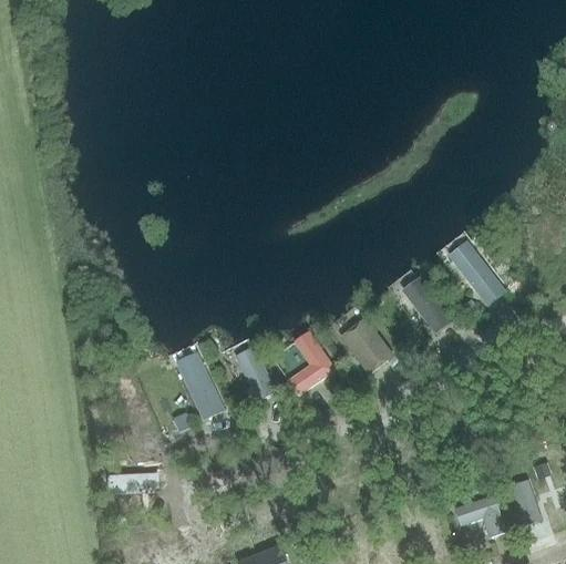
[(486,306),(506,290),(466,241),(448,255),(486,306)]
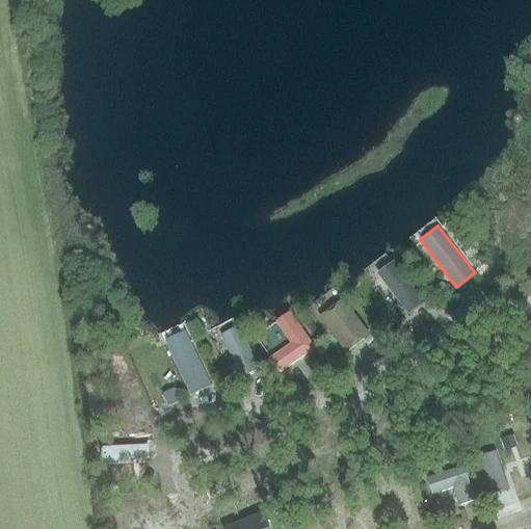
[(392,261),(378,271),(409,311),(423,300),(392,261)]
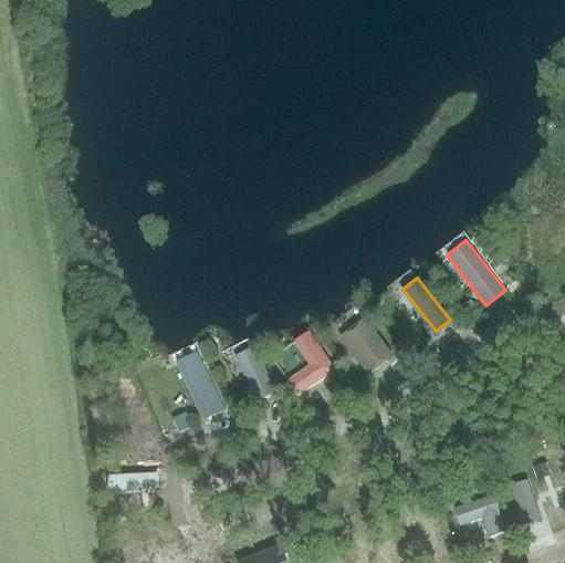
[(458,306),(468,320),(479,311),(469,298),(458,306)]
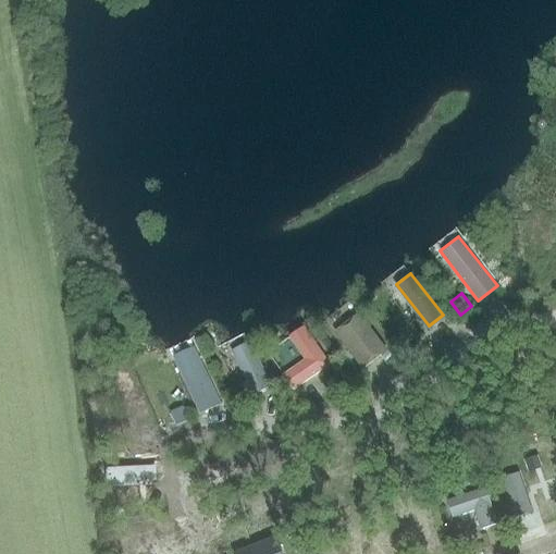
[(335,331),(361,367),(384,349),(358,314),(335,331)]
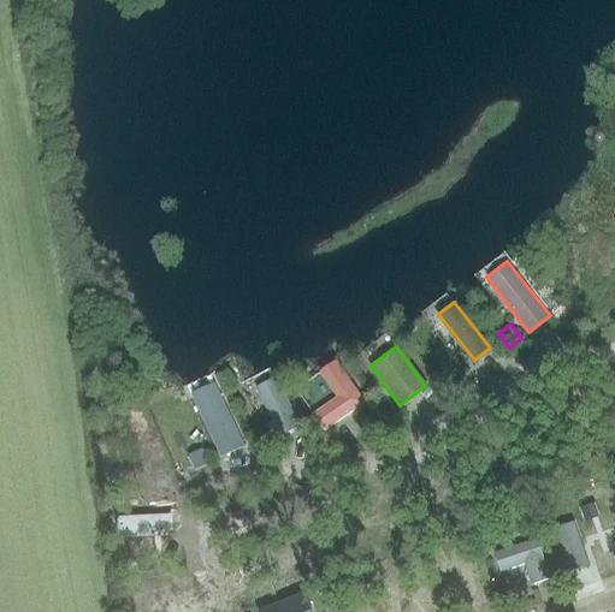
[(335,360),(319,370),(336,396),(312,413),(323,428),(364,400),(335,360)]
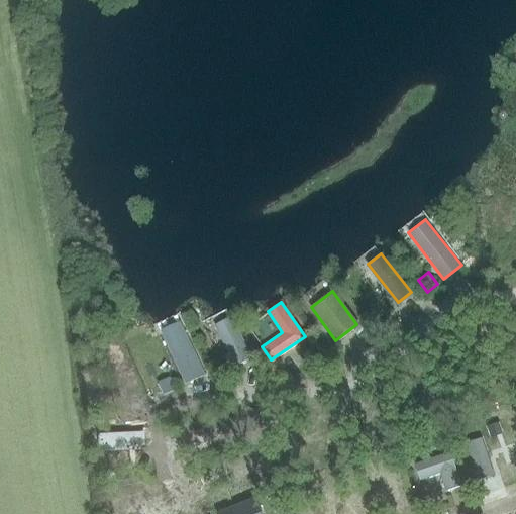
[(214,324),(235,365),(249,356),(228,316),(214,324)]
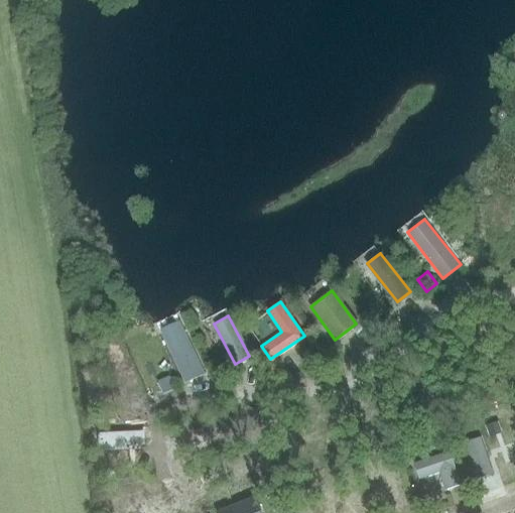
[(183,381),(204,371),(178,318),(159,329),(183,381)]
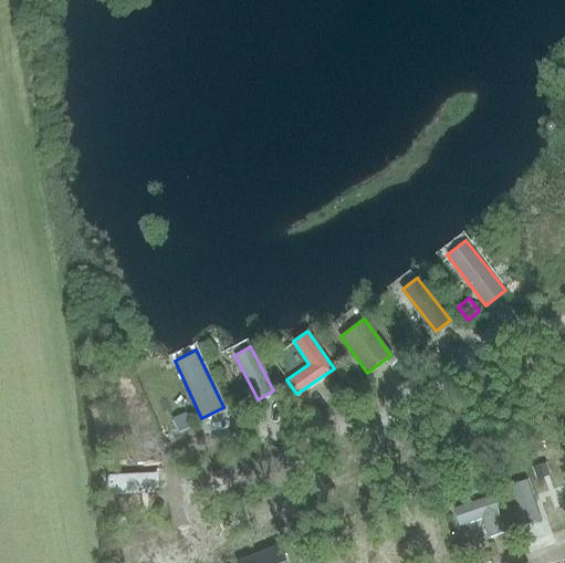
[(146,434),(132,383),(115,387),(128,439),(146,434)]
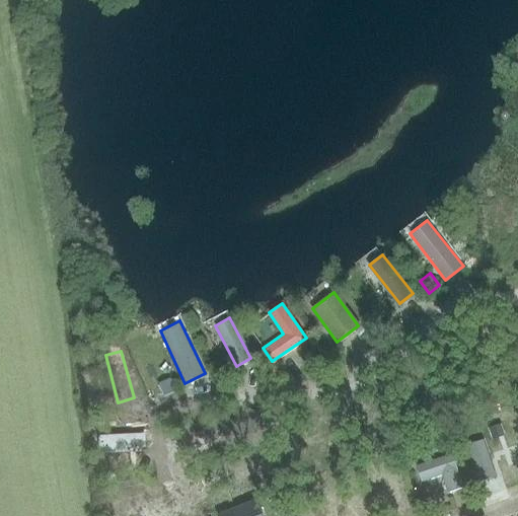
[(174,409),(188,406),(186,392),(171,394),(174,409)]
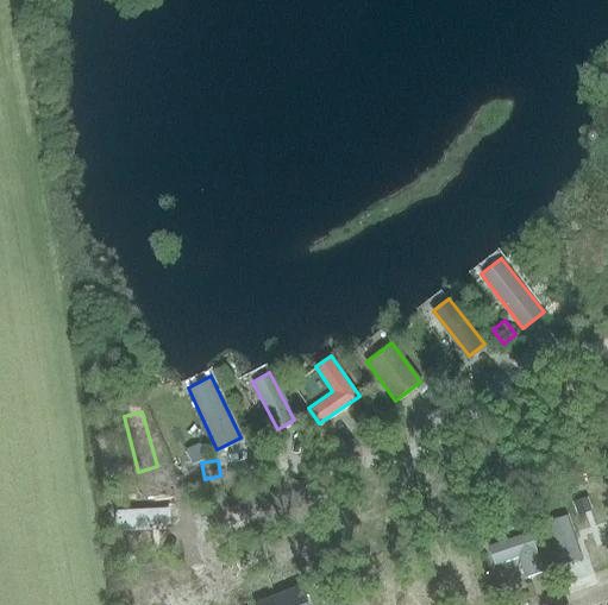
[(537,520),(532,505),(508,512),(513,528),(537,520)]
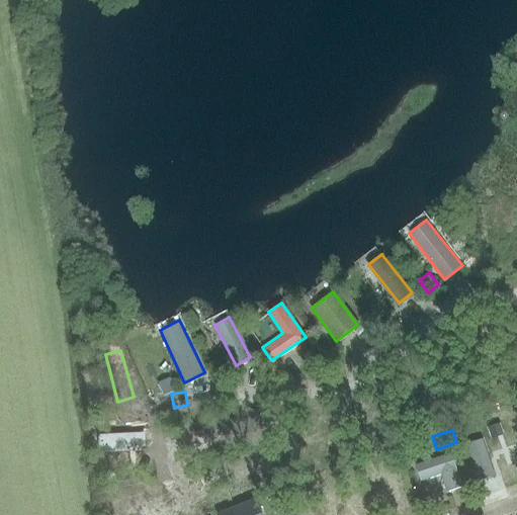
[(145,450),(144,432),(98,434),(98,452),(145,450)]
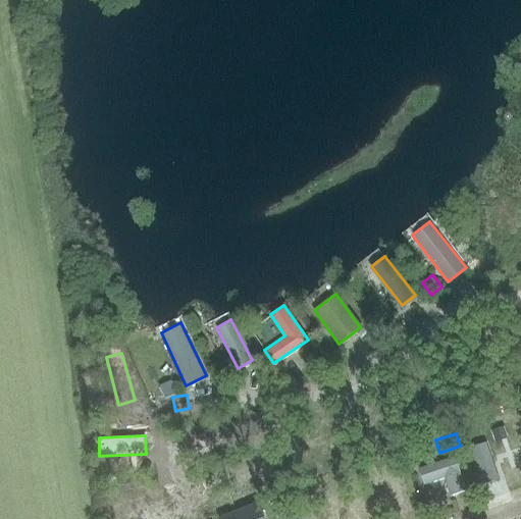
[(259,481),(248,435),(231,439),(242,484),(259,481)]
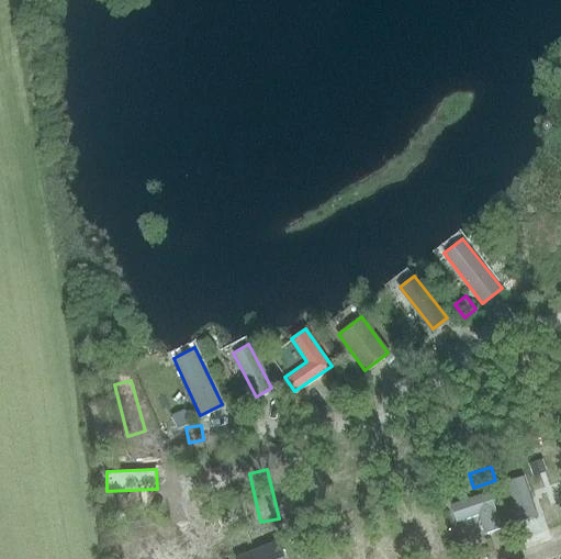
[(505,480),(518,521),(535,514),(522,473),(505,480)]
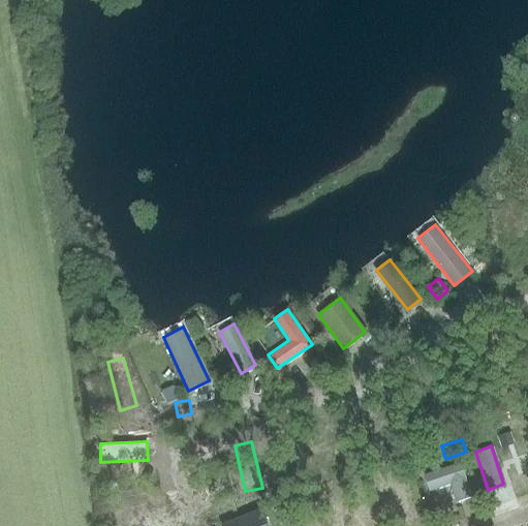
[(456,500),(471,495),(460,461),(424,473),(429,490),(449,483),(456,500)]
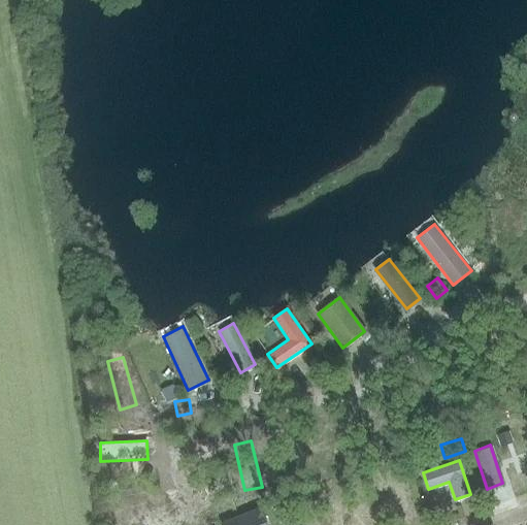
[(110,511),(111,524),(154,524),(155,524),(163,523),(159,502),(110,511)]
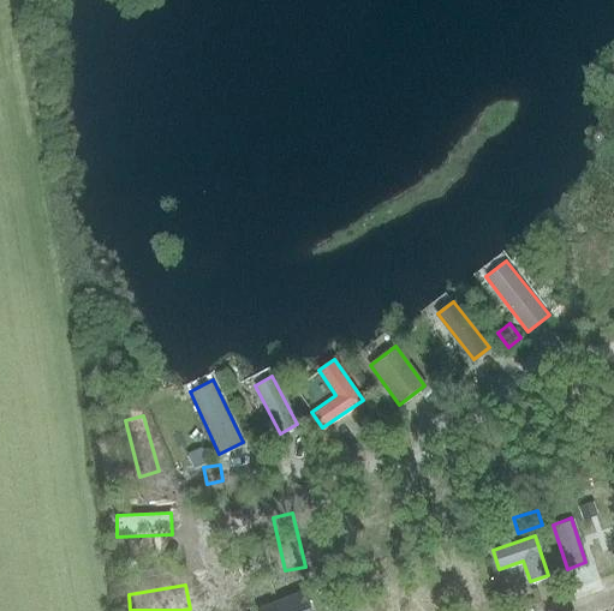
[(304,589),(257,609),(257,610),(311,610),(313,610),(304,589)]
